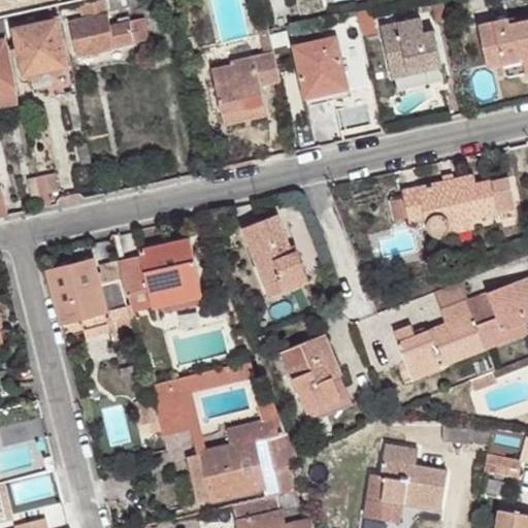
[(141,2),(140,0),(88,0),(81,2),(85,20),(70,23),(76,57),(149,39),(144,19),(130,22),(120,25),(111,27),(108,10),(141,2)]
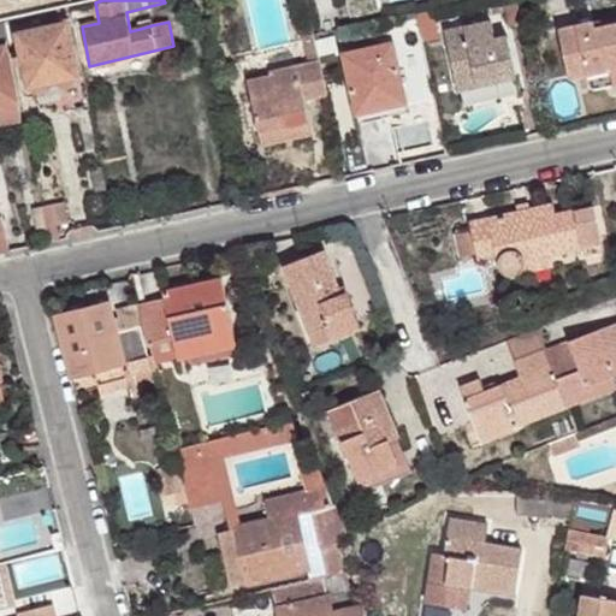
[(60,23),(70,22),(72,21),(70,7),(57,11),(60,23)]
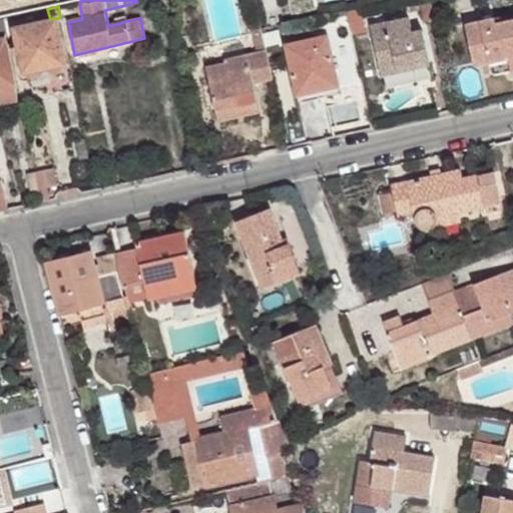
[(410,17),(371,26),(381,75),(431,64),(425,40),(420,41),(418,29),(413,30),(410,17)]
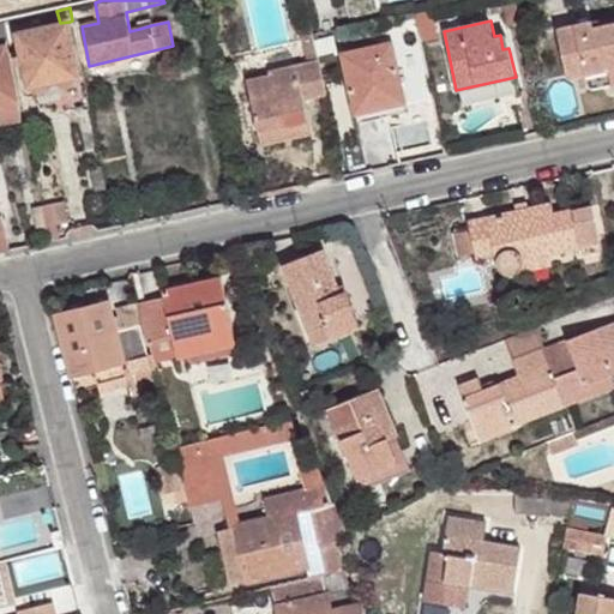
[(70,22),(60,23),(16,34),(28,89),(35,88),(36,90),(38,92),(42,92),(43,92),(46,91),(48,89),(49,86),(49,85),(61,83),(62,85),(64,86),(68,88),(70,88),(72,86),(74,84),(74,82),(74,79),(80,78),(70,22)]
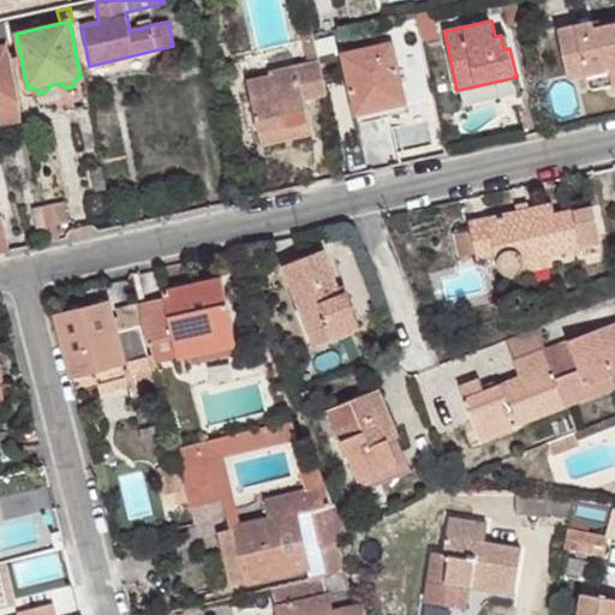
[(311,23),(298,27),(300,37),(314,35),(311,23)]
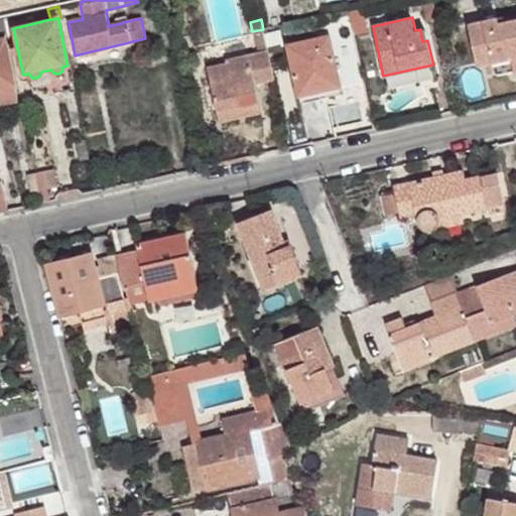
[(498,19),(469,25),(478,66),(493,62),(512,58),(515,72),(515,71),(515,20),(500,24),(498,19)]
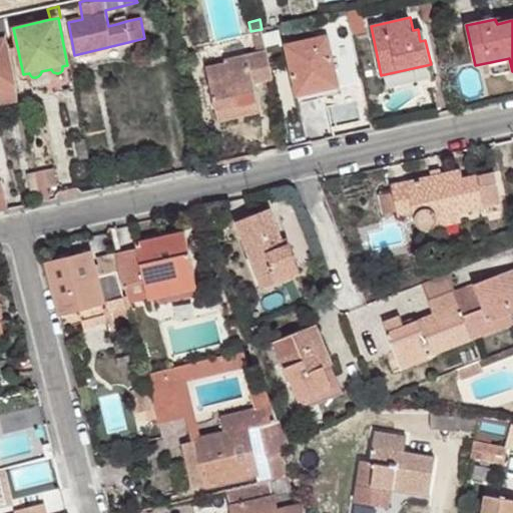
[(328,35),(284,45),(296,97),(328,88),(325,73),(336,71),(328,35)]
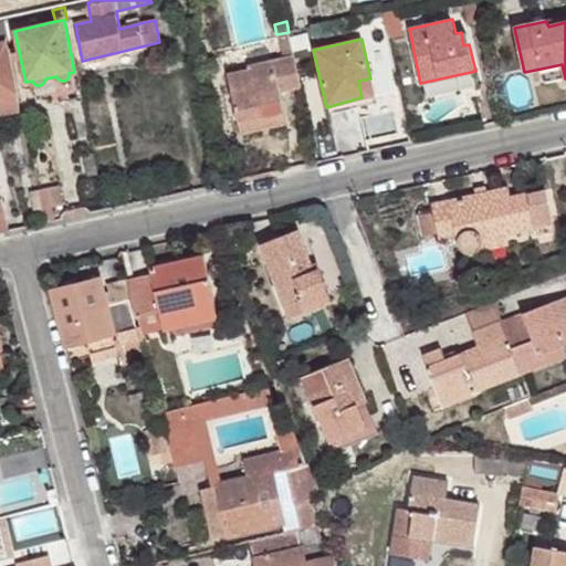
[(0,115),(20,112),(6,41),(0,42),(0,115)]
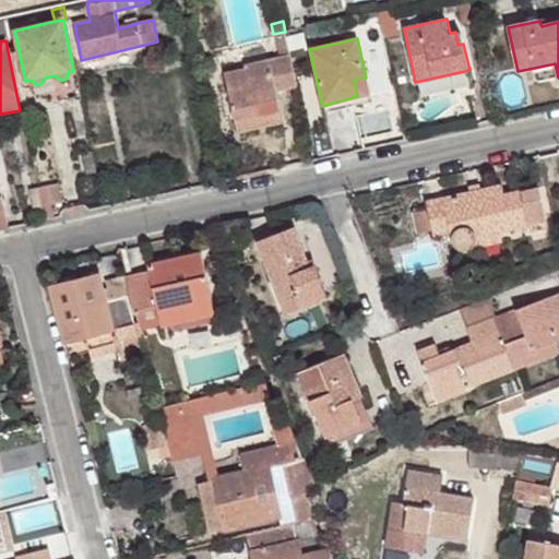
[(245,64),(246,70),(225,73),(236,121),(264,115),(266,126),(283,122),(276,91),(297,85),(290,55),(270,59),(265,44),(247,48),(251,63),(245,64)]
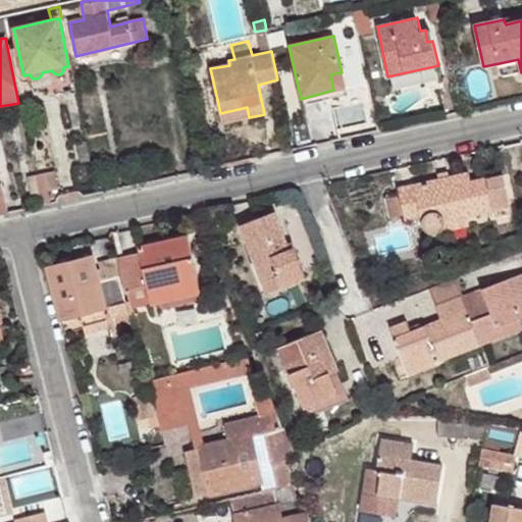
[(499,63),(502,76),(521,72),(518,59),(499,63)]
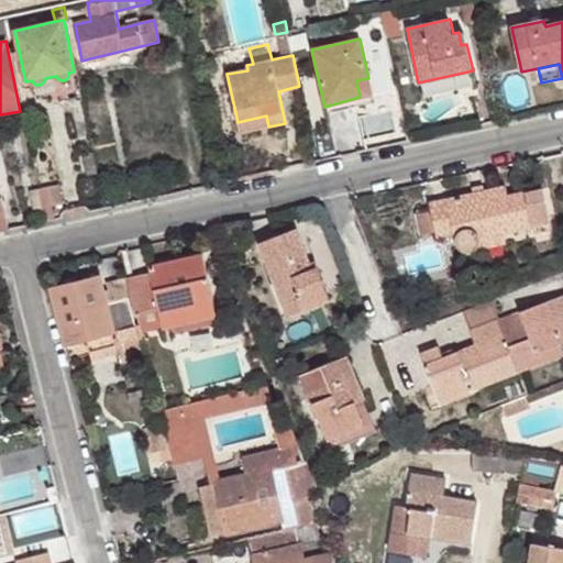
[(368,78),(356,80),(360,97),(372,95),(368,78)]
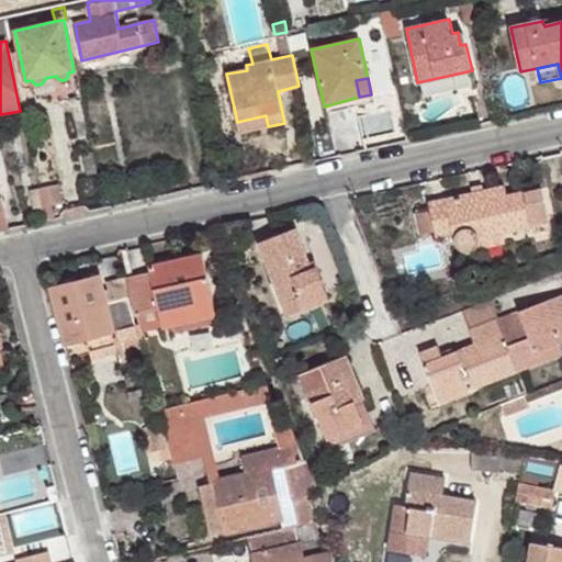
[(371,94),(359,97),(324,107),(325,113),(373,103),(371,94)]
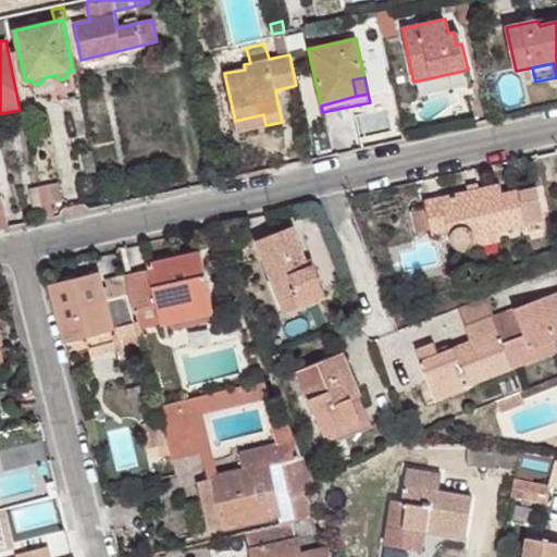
[(60,184),(48,186),(52,203),(63,201),(60,184)]
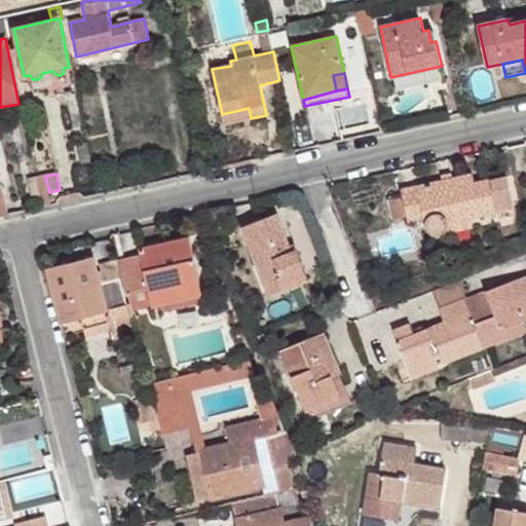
[(473,175),(435,183),(449,220),(470,216),(497,209),(499,216),(516,212),(508,176),(475,184),(473,175)]
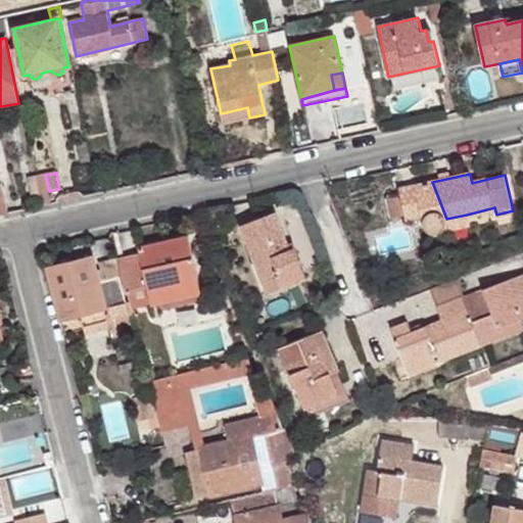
[(45,175),(37,176),(42,200),(50,198),(49,191),(45,175)]
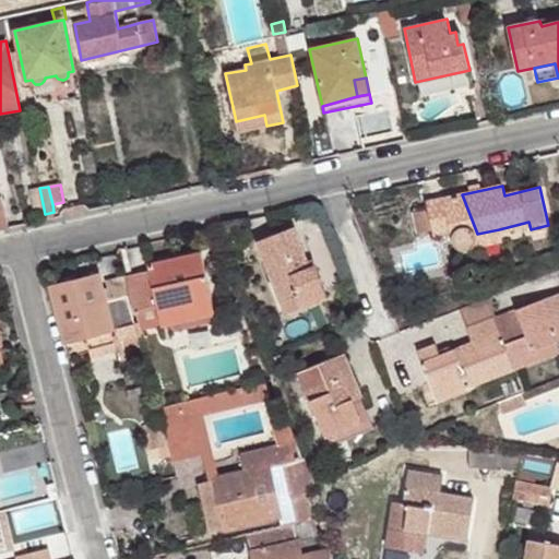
[(39,188),(31,190),(35,216),(45,214),(39,188)]
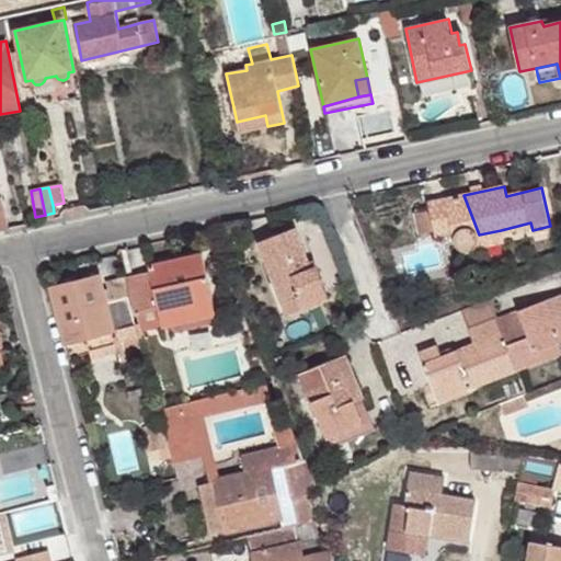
[(464,195),(428,203),(430,209),(434,230),(435,237),(453,232),(455,243),(457,247),(464,251),(472,251),(477,245),(478,240),(479,235),(464,195)]
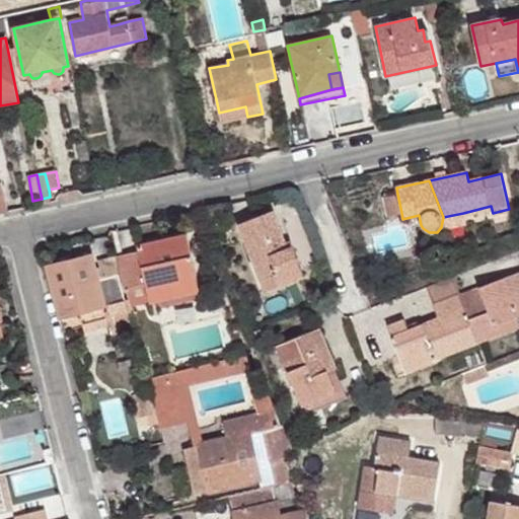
[(1,182),(0,182),(0,214),(8,212),(1,182)]
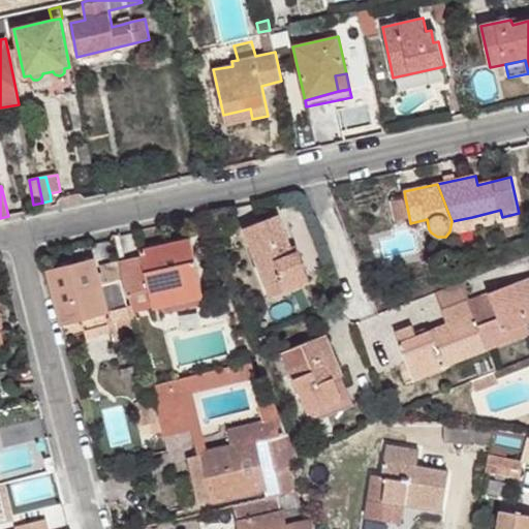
[(396,221),(409,217),(405,197),(391,199),(396,221)]
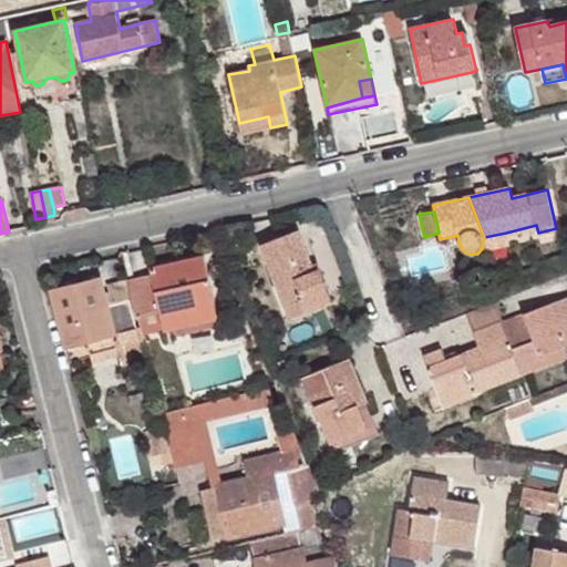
[(261,245),(284,301),(300,295),(307,312),(333,302),(320,270),(315,272),(298,230),(261,245)]
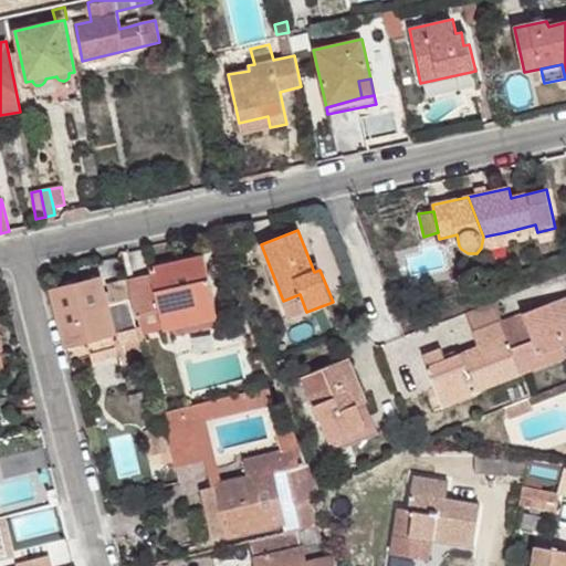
[(481,248),(477,253),(509,244),(505,232),(483,237),(482,242),(481,248)]
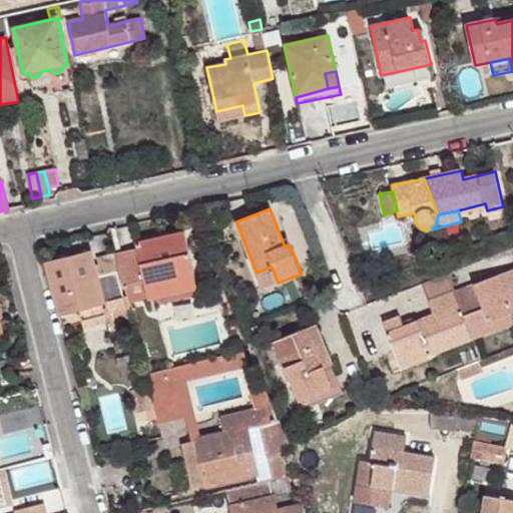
[(135,243),(137,248),(116,252),(124,286),(144,281),(147,296),(157,294),(196,285),(184,232),(135,243)]
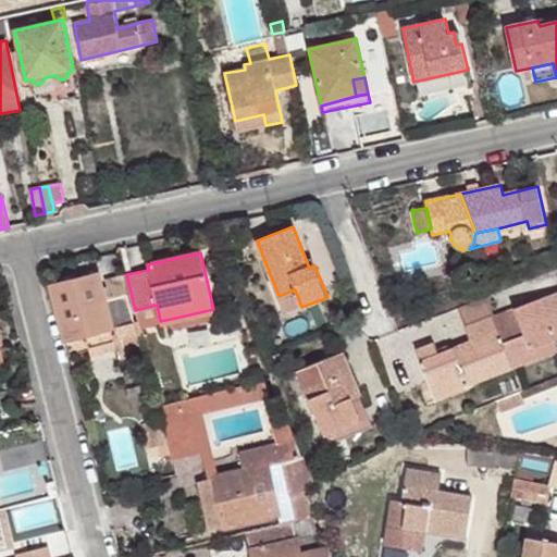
[(97,272),(50,285),(69,356),(90,350),(86,337),(112,331),(115,344),(138,338),(137,334),(126,294),(106,300),(102,291),(97,272)]
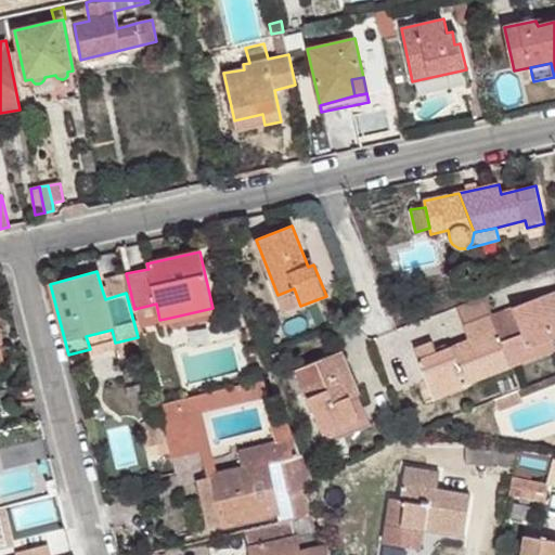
[(124,274),(105,280),(107,288),(102,289),(105,299),(126,293),(124,274)]
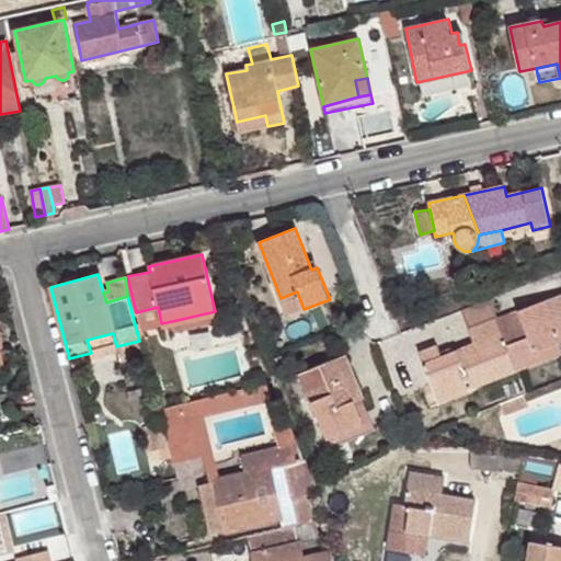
[(281,298),(287,316),(304,309),(297,292),(281,298)]
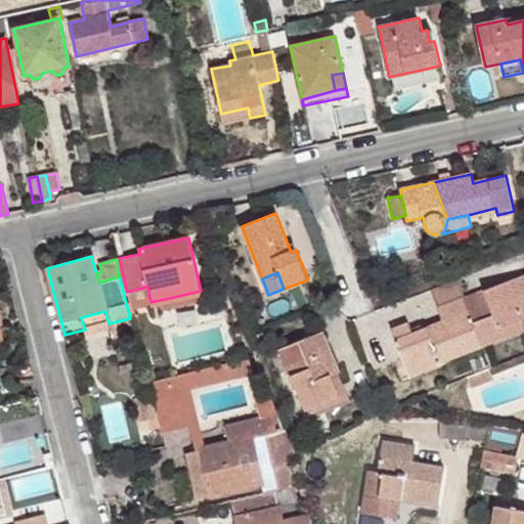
[(493,315),(474,322),(483,345),(503,339),(499,329),(522,320),(523,319),(523,274),(484,291),(493,315)]
